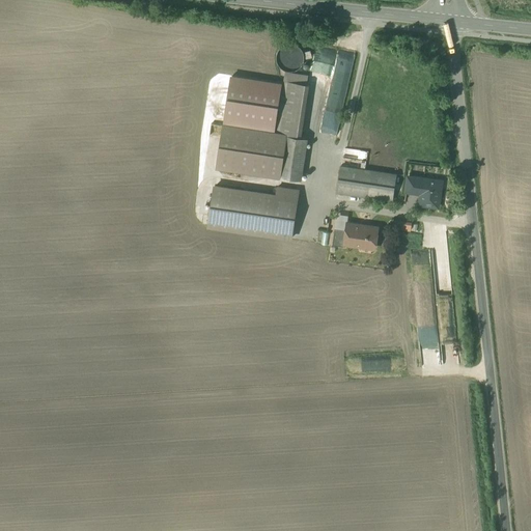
[(296,49),(289,46),(285,47),(283,47),(279,50),(276,53),(275,57),(275,60),(276,65),(279,68),(285,72),(289,73),(295,71),(299,67),(300,64),(301,60),(301,56),(299,52),(296,49)]
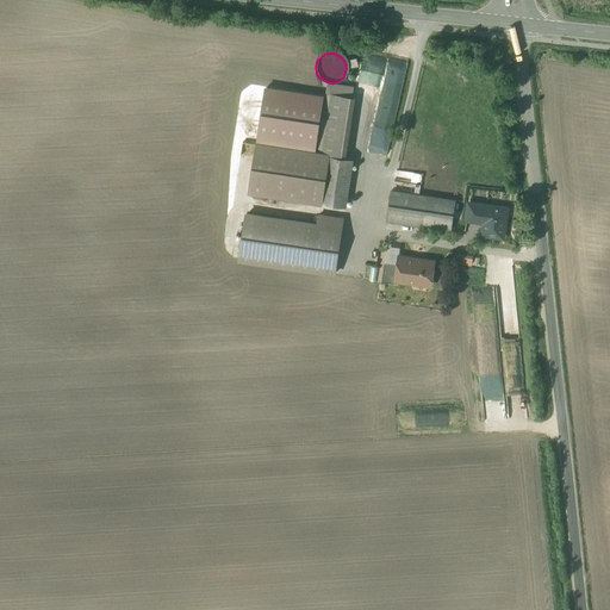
[(353,92),(324,88),(307,200),(343,206),(350,162),(342,161),(353,92)]
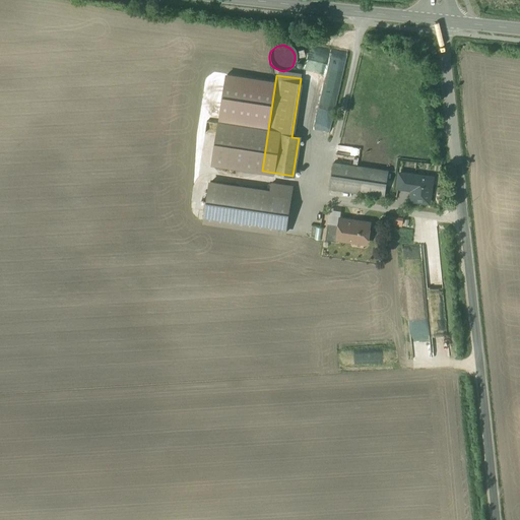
[(387,172),(334,164),(331,190),(383,198),(387,172)]
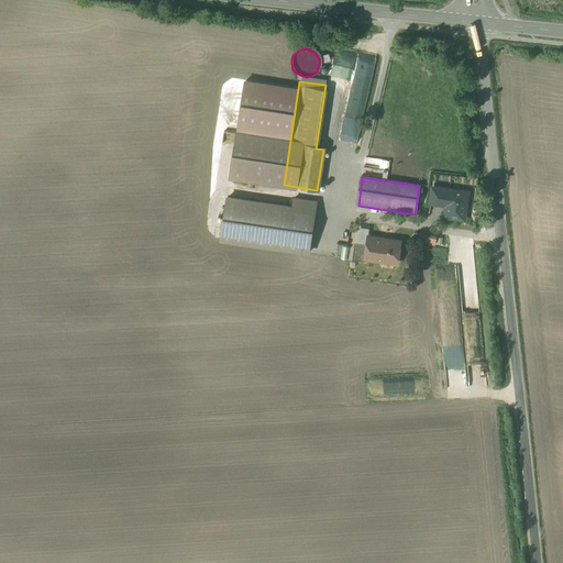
[(287,206),(224,197),(219,240),(333,256),(335,245),(345,247),(350,221),(339,220),(342,200),(289,192),(287,206)]
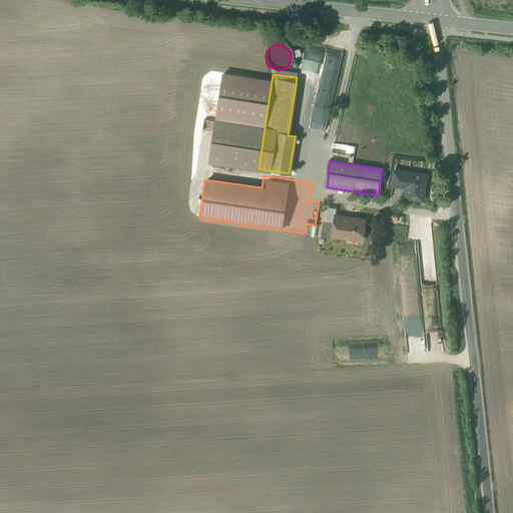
[(364,219),(333,215),(332,223),(322,222),(320,238),(361,243),(364,219)]
